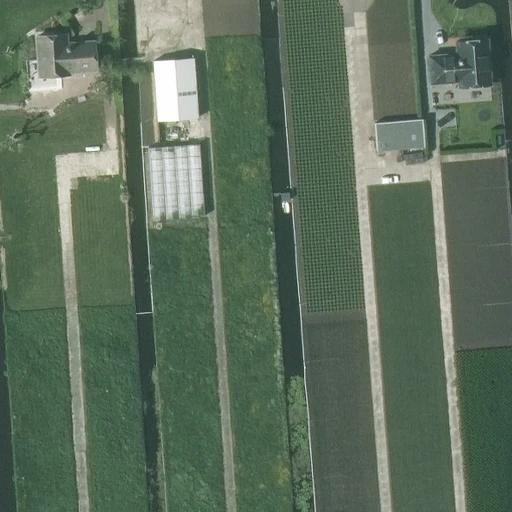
[(66,44),(65,35),(35,37),(38,77),(68,75),(68,72),(95,70),(93,42),(66,44)]
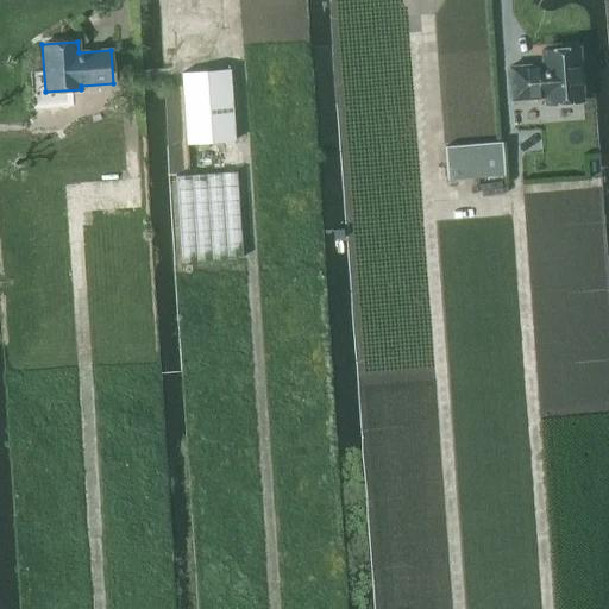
[(531,66),(506,67),(508,100),(541,98),(541,105),(579,101),(576,48),(538,50),(539,68),(531,68),(531,66)]
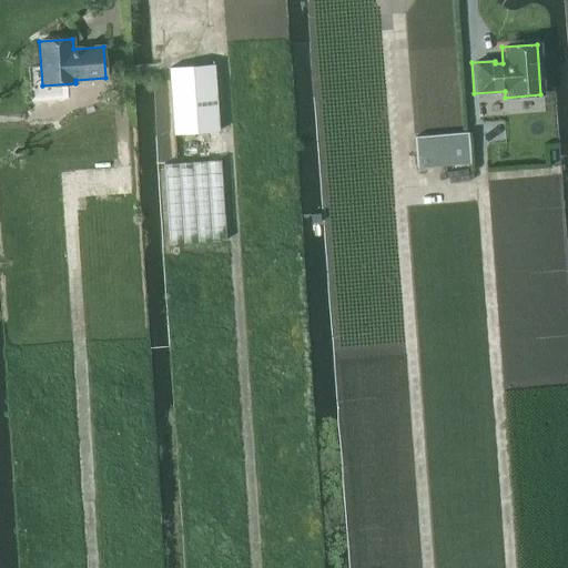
[(170,68),(174,134),(219,131),(213,64),(170,68)]
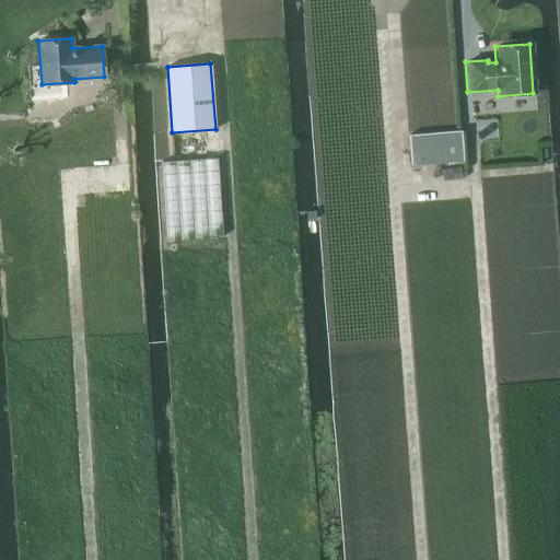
[(409,135),(411,165),(464,161),(462,130),(409,135)]
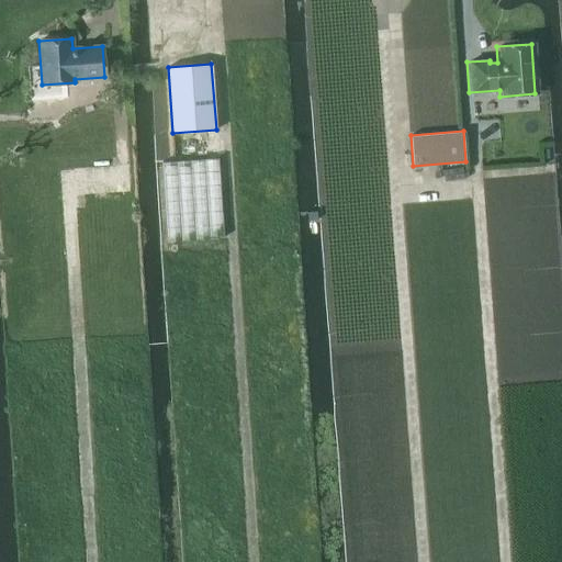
[(161,163),(167,242),(224,238),(218,158),(161,163)]
